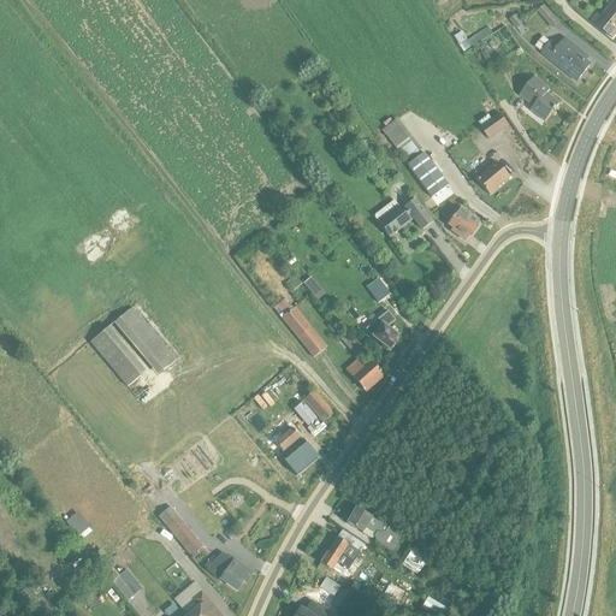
[(615,0),(596,25),(612,39),(615,34),(615,0)]
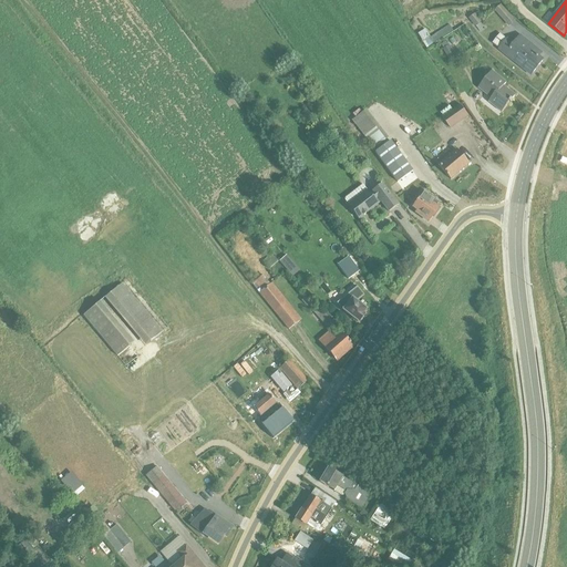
[(502,4),(495,11),(509,28),(516,21),(502,4)]
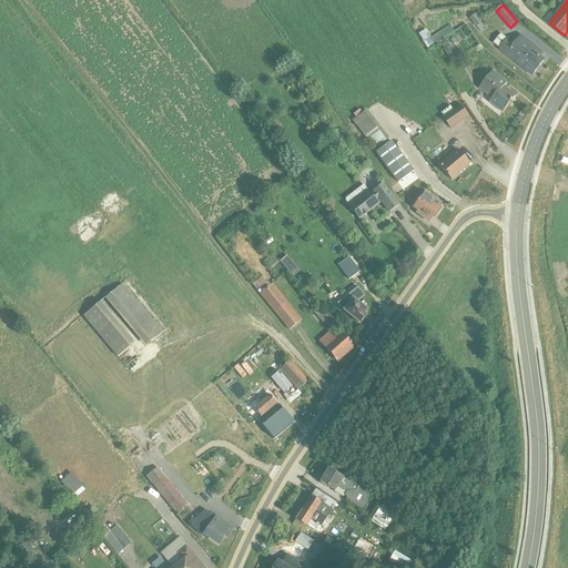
[(477,14),(469,19),(476,28),(484,23),(477,14)]
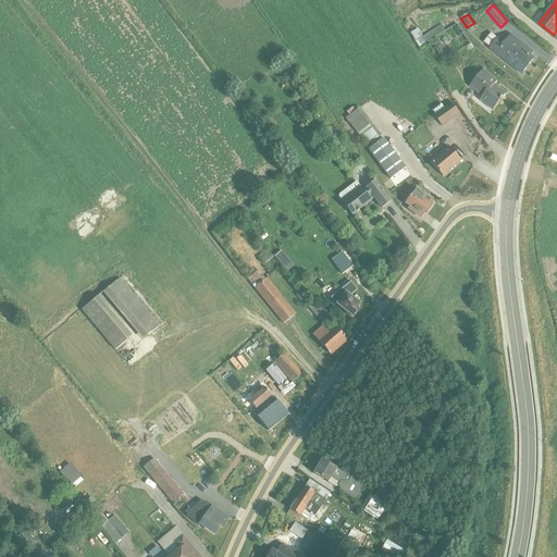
[(419,29),(411,34),(420,47),(446,31),(442,25),(423,37),(419,29)]
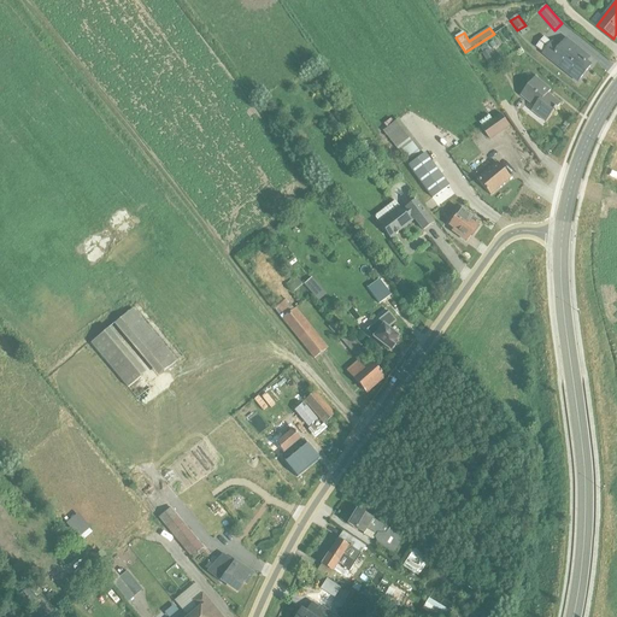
[(545,37),(536,48),(579,82),(592,66),(587,63),(589,59),(565,40),(558,48),(545,37)]
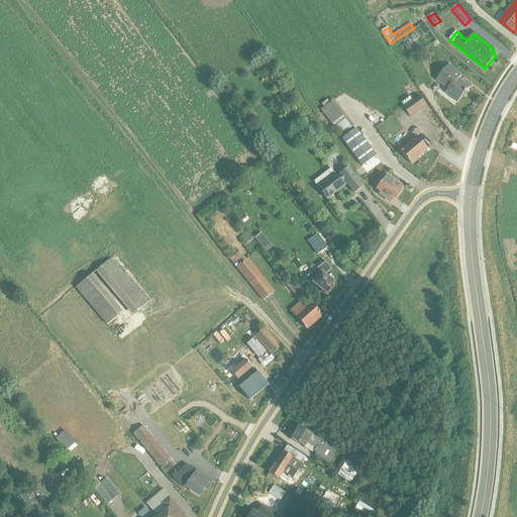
[(407,38),(402,41),(411,55),(416,52),(410,41),(409,42),(407,38)]
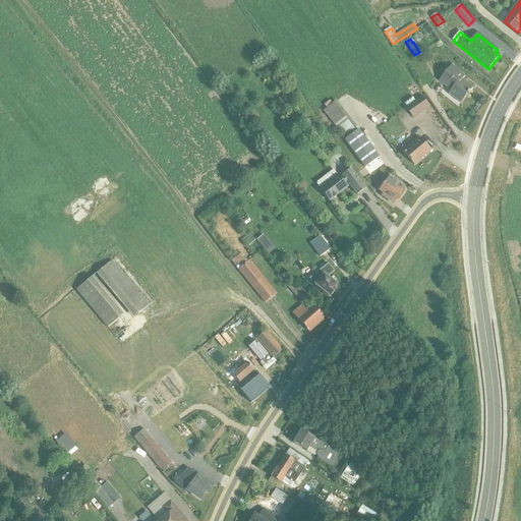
[(453,65),(440,81),(452,92),(449,94),(461,104),(469,95),(470,95),(471,93),(470,92),(474,88),(463,79),(466,76),(453,65)]
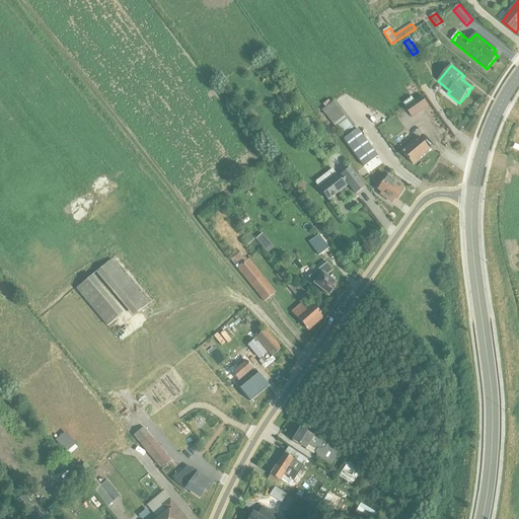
[(422,96),(405,108),(413,118),(429,106),(422,96)]
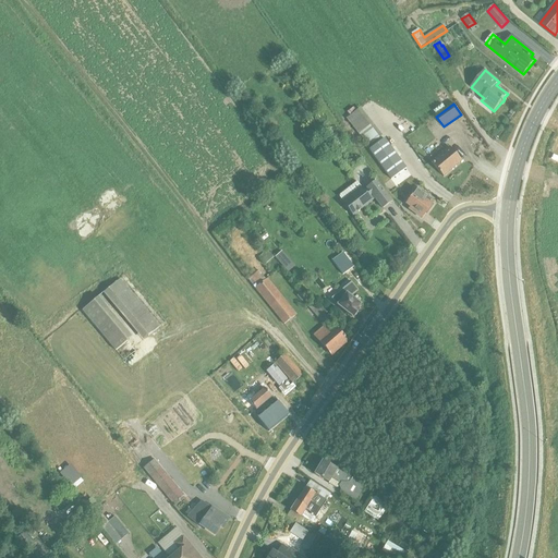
[(361,108),(347,119),(368,147),(383,136),(361,108)]
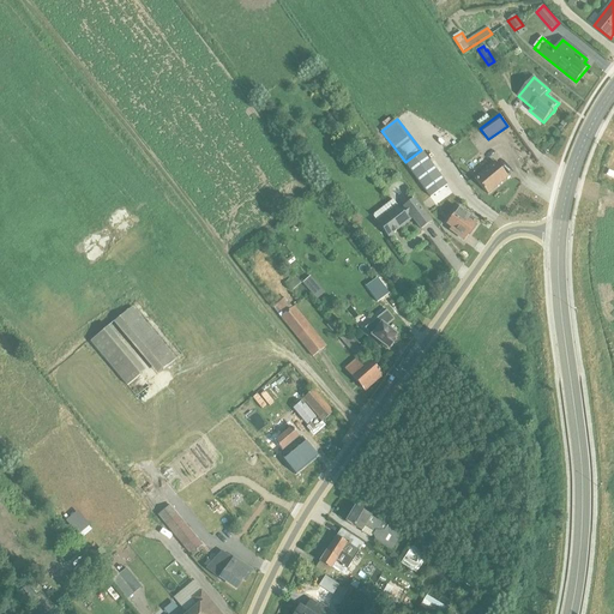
[(365,140),(357,145),(367,157),(374,152),(365,140)]
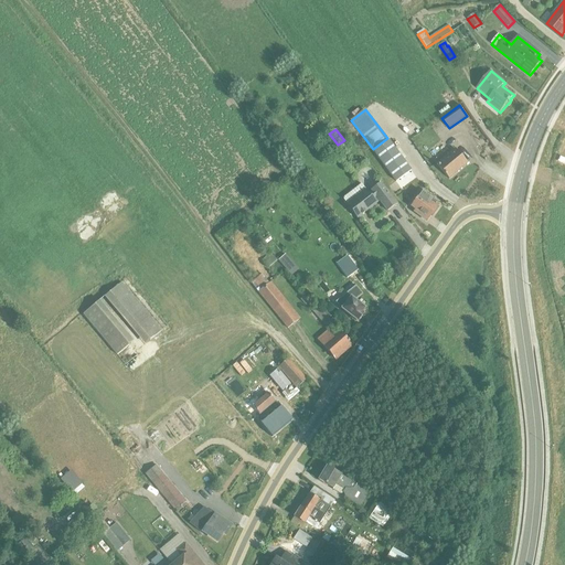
[(455,149),(436,164),(449,179),(467,163),(455,149)]
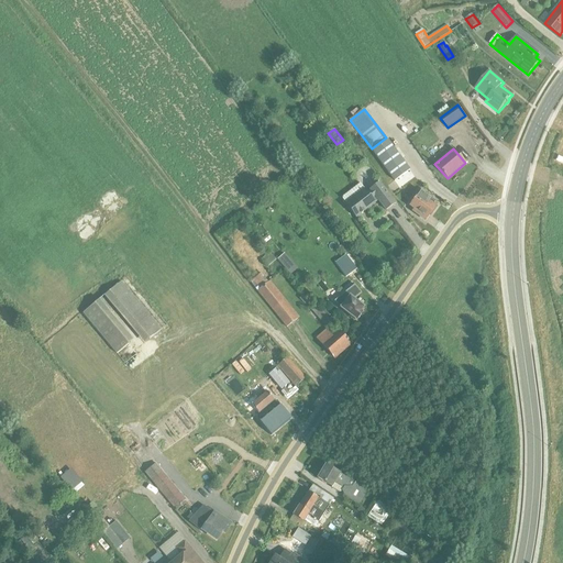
[(387,166),(378,173),(388,186),(397,179),(387,166)]
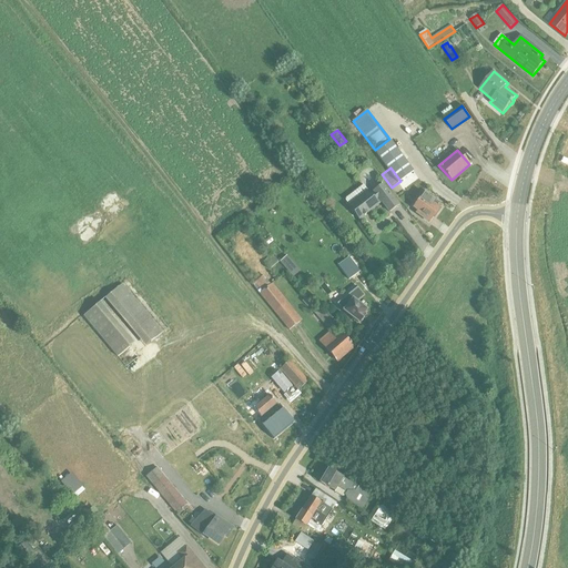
[(363,185),(344,201),(358,220),(382,202),(389,213),(398,205),(383,184),(369,194),(363,185)]
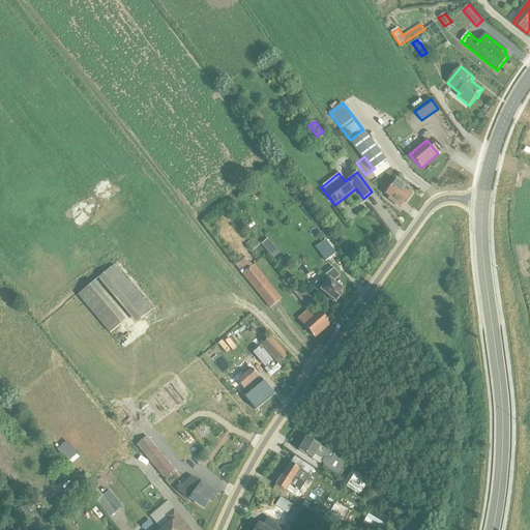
[(398,178),(385,195),(389,198),(388,199),(400,207),(406,199),(407,200),(411,195),(410,194),(411,193),(406,188),(407,185),(398,178)]
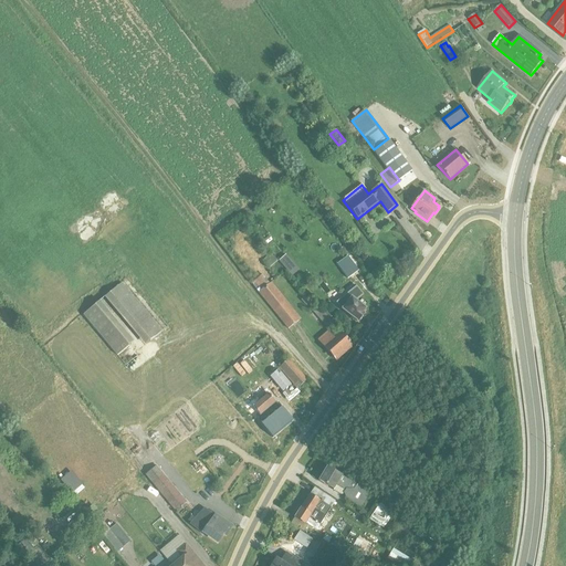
[(271,253),(262,261),(269,270),(279,262),(289,274),(293,271),(278,252),(273,255),(271,253)]
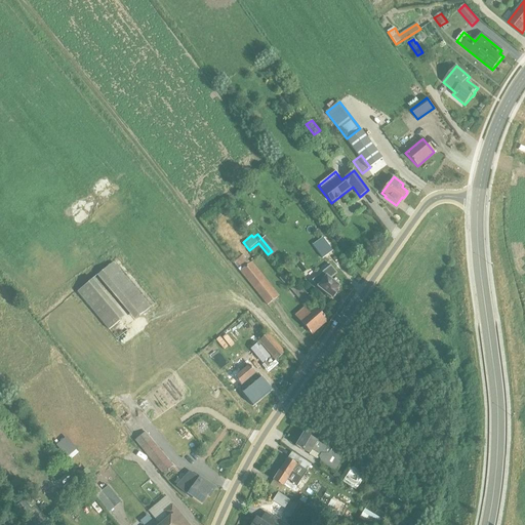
[(324,237),(314,244),(322,254),(331,247),(324,237)]
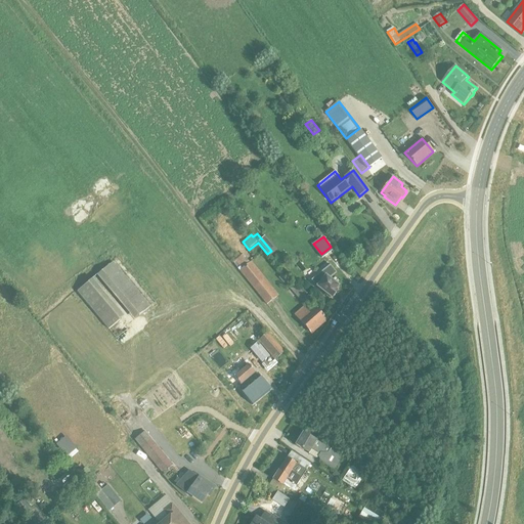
[(244,255),(232,263),(267,304),(278,296),(252,262),(250,263),(244,255)]
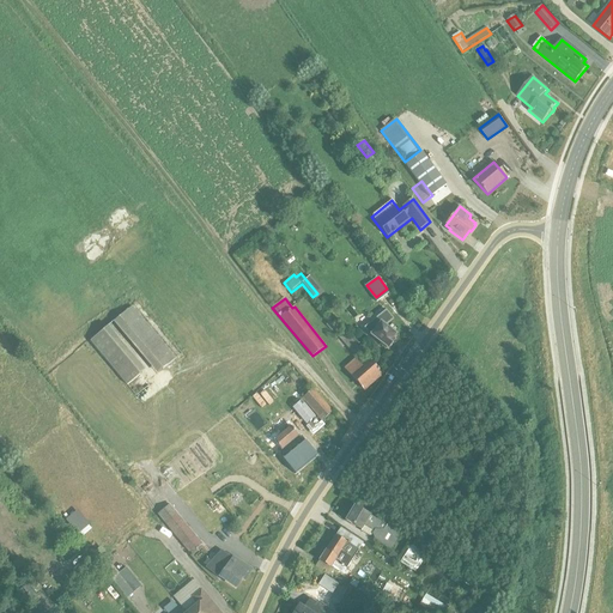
[(311,302),(303,305),(311,321),(320,317),(311,302)]
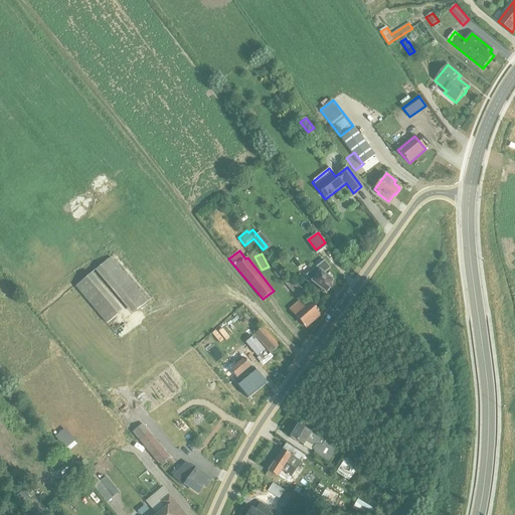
[(111,258),(95,271),(132,315),(148,302),(111,258)]
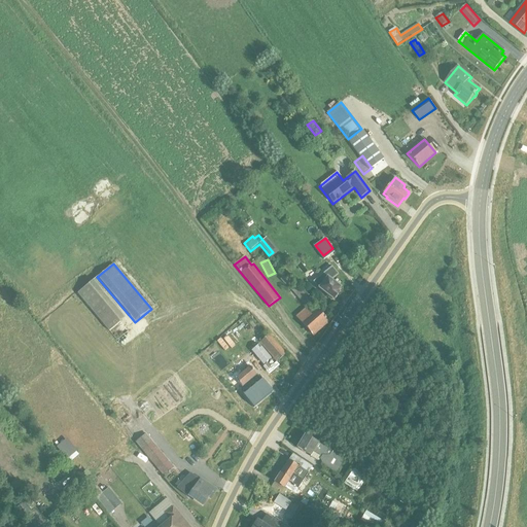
[(331,268),(313,282),(317,289),(331,300),(332,300),(335,299),(338,295),(338,293),(341,288),(330,280),(338,275),(331,268)]
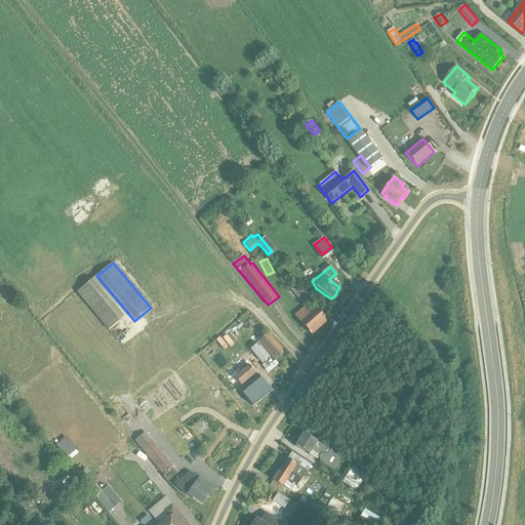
[(92,279),(77,293),(109,330),(124,317),(92,279)]
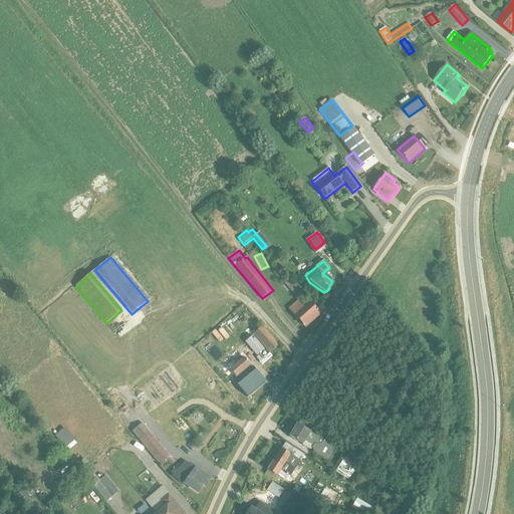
[(289,279),(282,285),(288,291),(290,290),(298,299),(303,295),(289,279)]
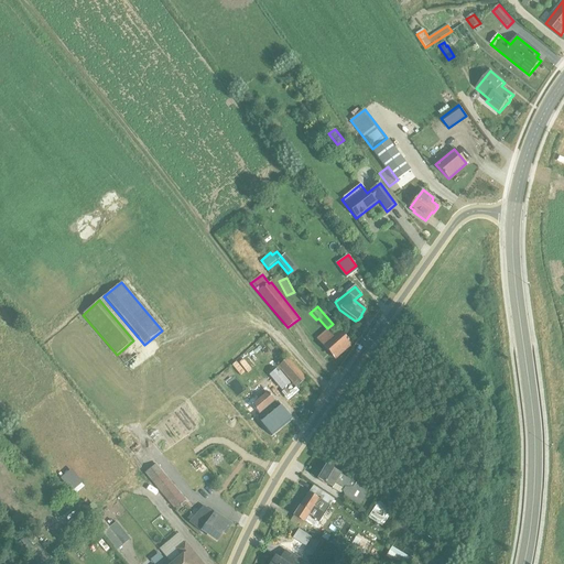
[(327,331),(317,339),(335,359),(351,345),(338,329),(332,335),(327,331)]
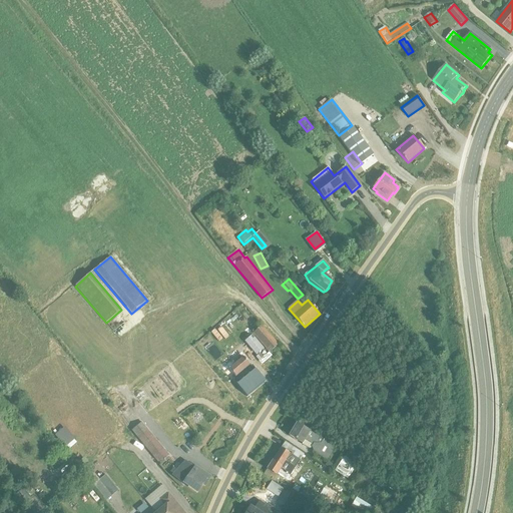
[(260,323),(250,330),(270,353),(279,346),(260,323)]
